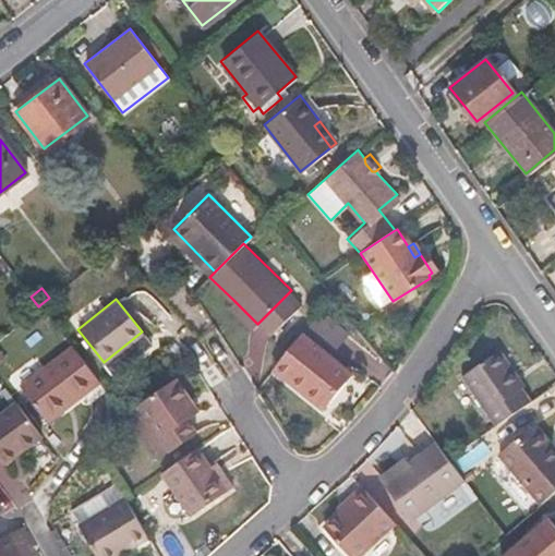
[(252,329),(257,324),(233,300),(229,305),(252,329)]
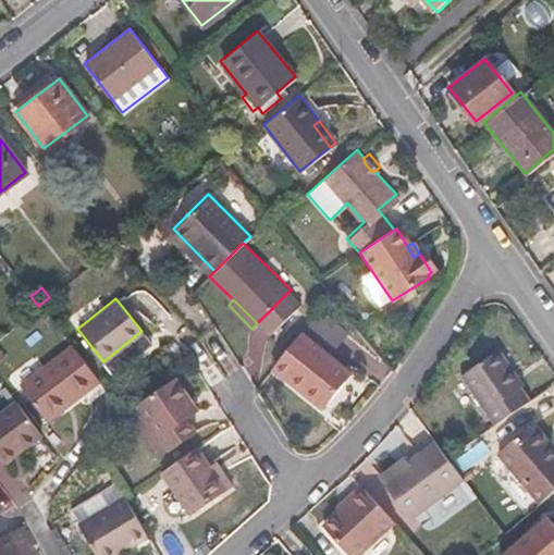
[(319,310),(274,364),(300,384),(298,387),(320,406),(349,370),(329,354),(346,332),(319,310)]
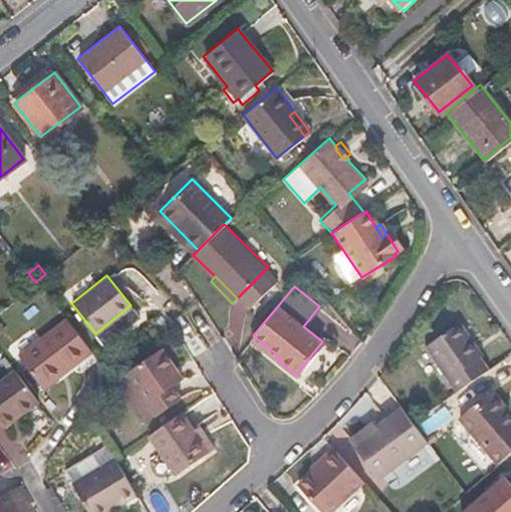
[(64,365),(67,369),(90,351),(65,318),(18,355),(40,385),(64,365)]
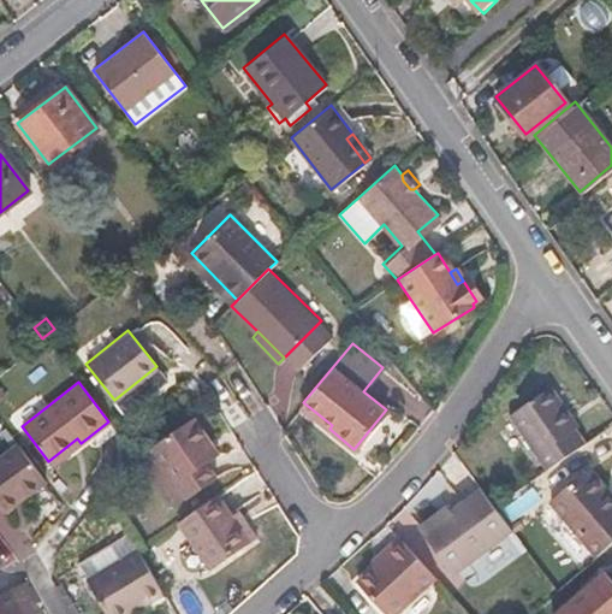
[(536,474),(576,448),(559,421),(563,418),(546,393),(501,421),(536,474)]
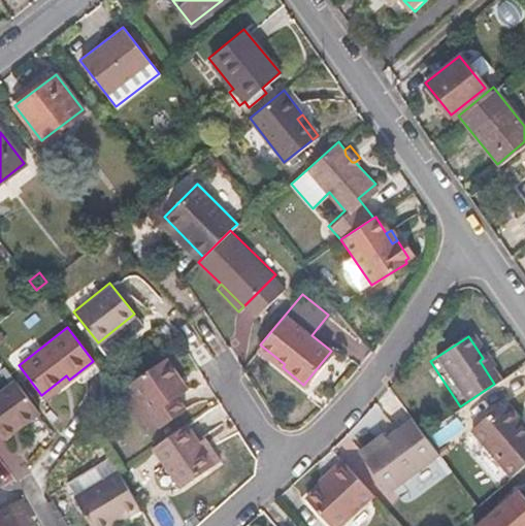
[(174,395),(186,388),(165,358),(130,382),(160,425),(184,408),(174,395)]
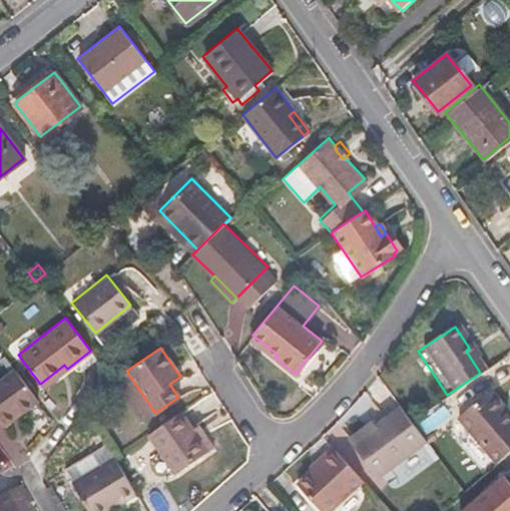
[(64,365),(40,384),(43,388),(67,369),(64,365)]
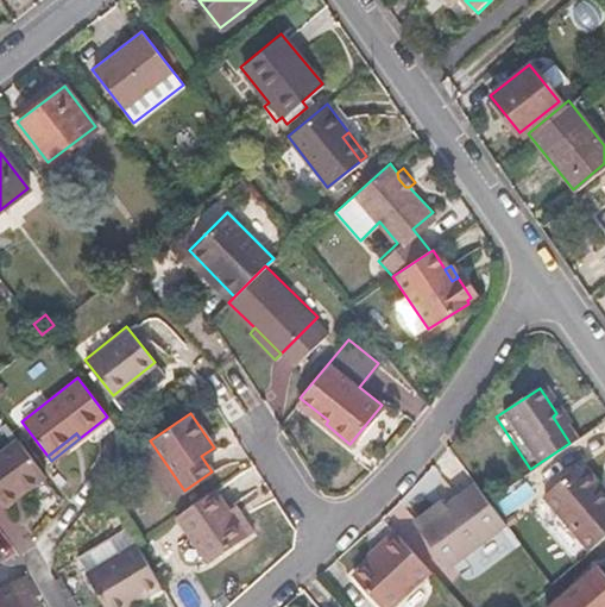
[(14,490),(20,498),(45,479),(19,442),(0,455),(0,501),(14,490)]
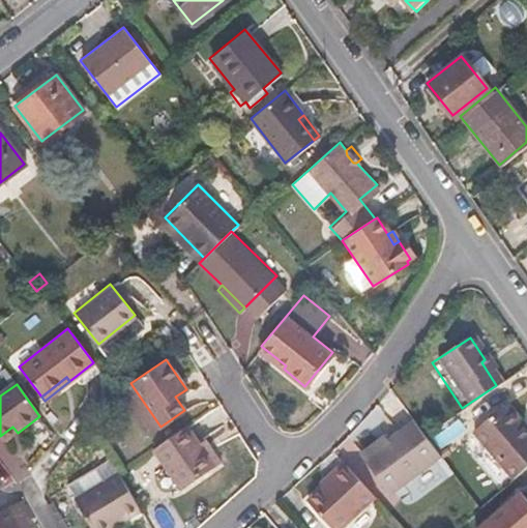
[(509,479),(526,465),(526,435),(521,428),(524,426),(507,404),(472,433),(509,479)]
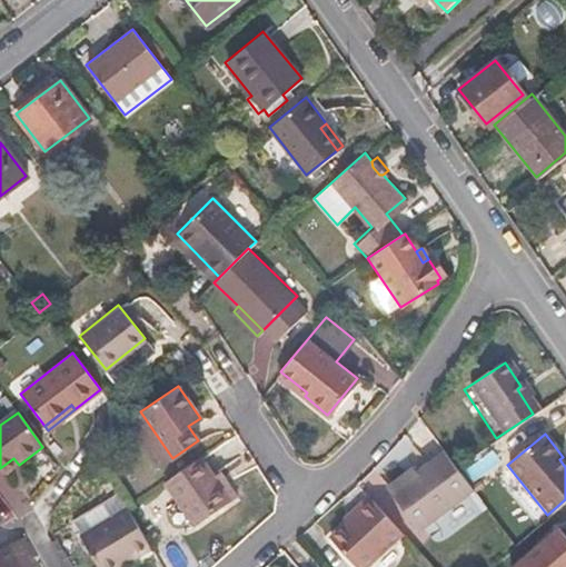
[(414,471),(387,491),(416,530),(470,488),(454,467),(440,450),(414,471)]
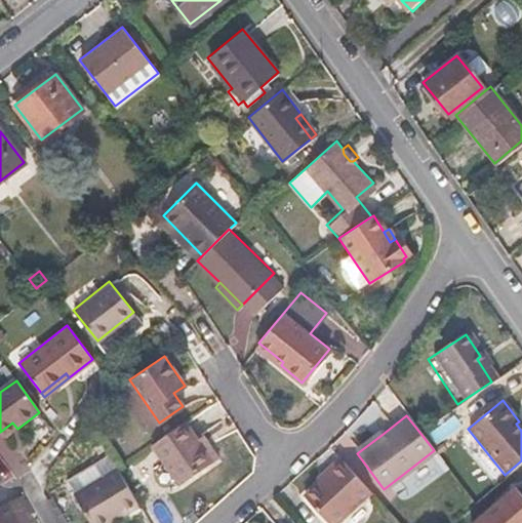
[(178,483),(211,460),(197,440),(185,421),(151,444),(178,483)]
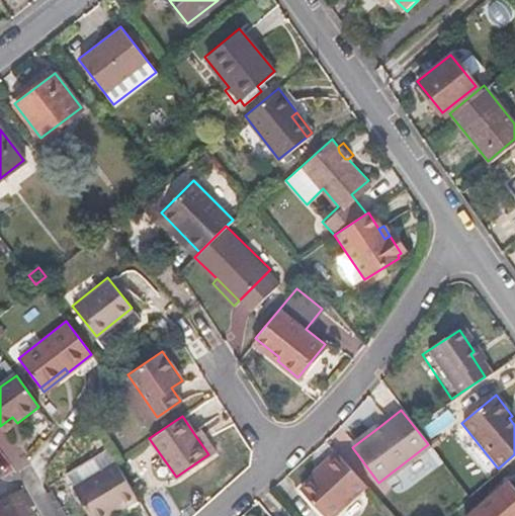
[(12,417),(0,426),(0,429),(3,433),(17,423),(12,417)]
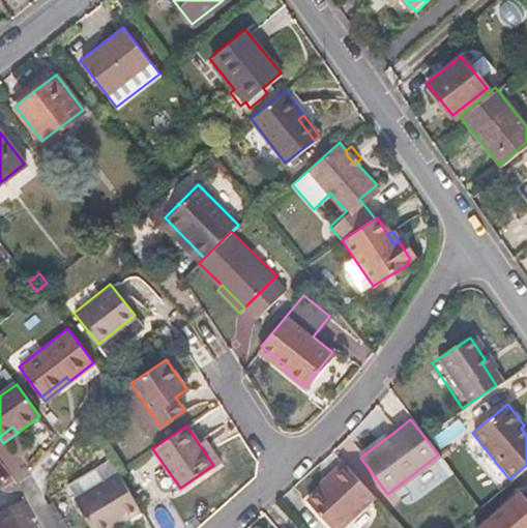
[(356,452),(360,458),(385,439),(382,434),(356,452)]
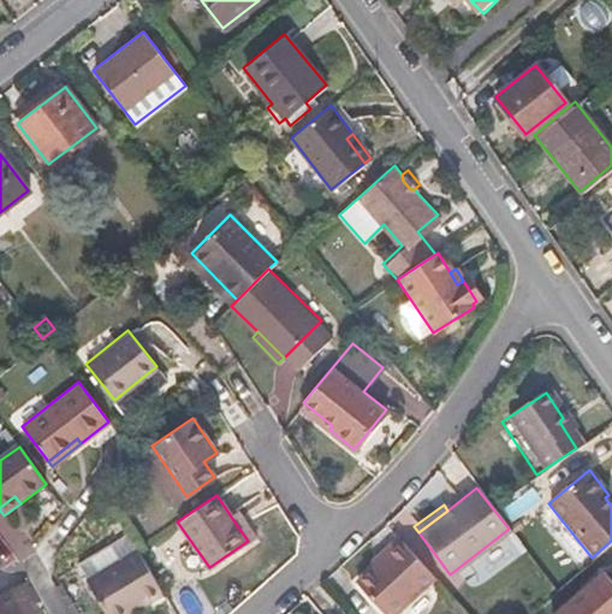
[(231,517),(248,541),(253,538),(236,514),(231,517)]
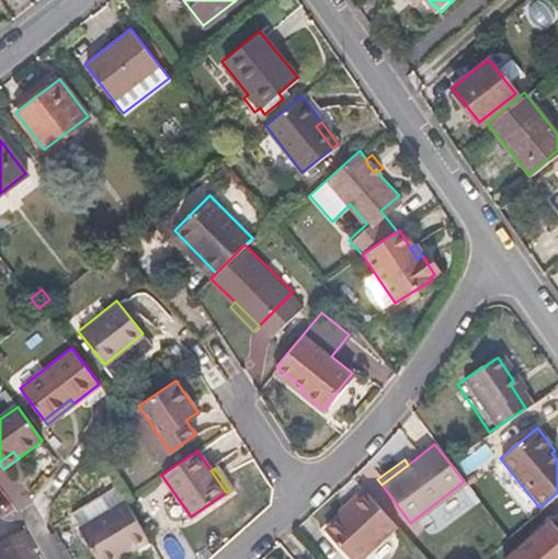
[(351,558),(356,558),(395,525),(365,493),(325,528),(351,558)]
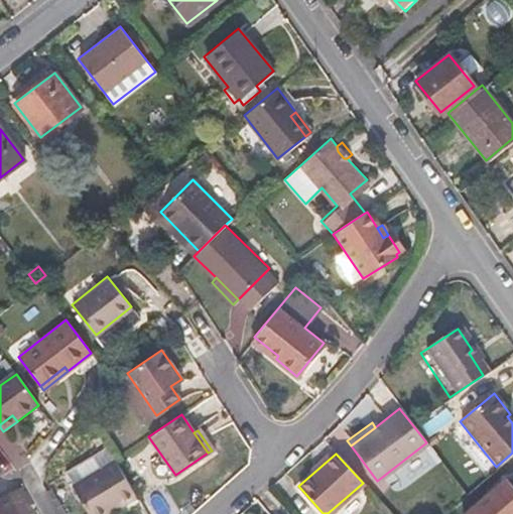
[(87,513),(112,513),(137,499),(113,461),(71,486),(87,513)]
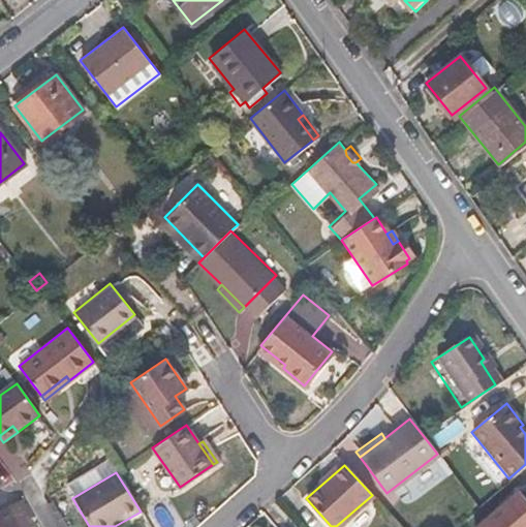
[(472,526),(525,526),(525,497),(519,489),(472,526)]
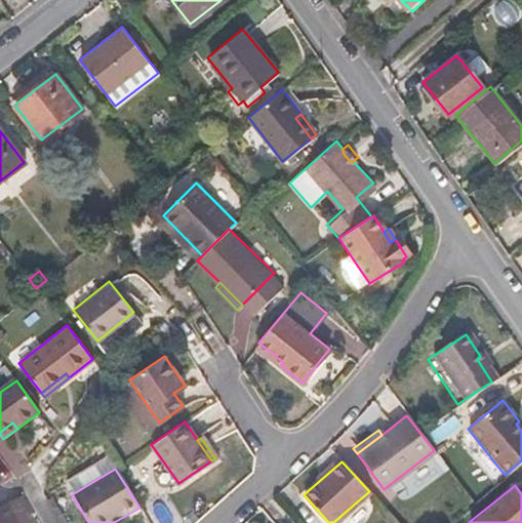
[(13,498),(28,522),(32,520),(17,496),(13,498)]
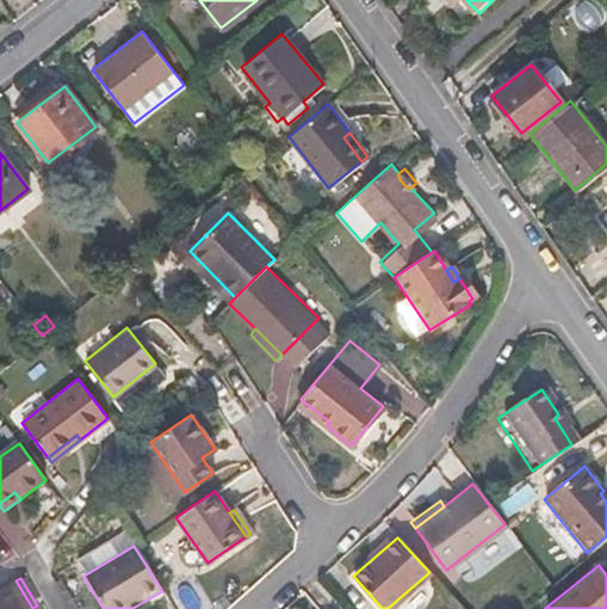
[(30,608),(32,608),(16,580),(0,589),(0,608),(30,608)]
